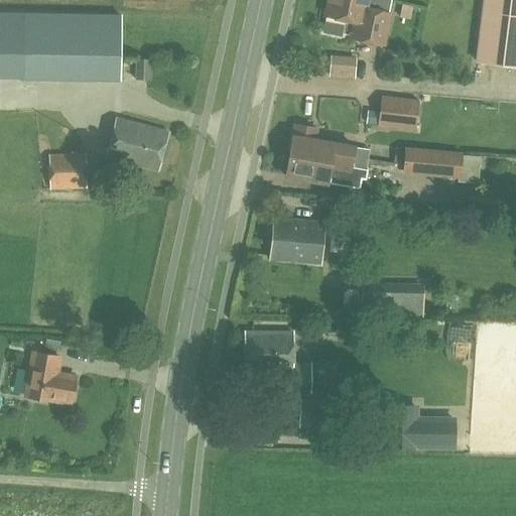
[(327,16),(324,32),(340,36),(344,19),(353,21),(362,23),(359,39),(383,45),(390,14),(388,14),(391,0),(388,0),(329,0),(326,15),(327,16)]
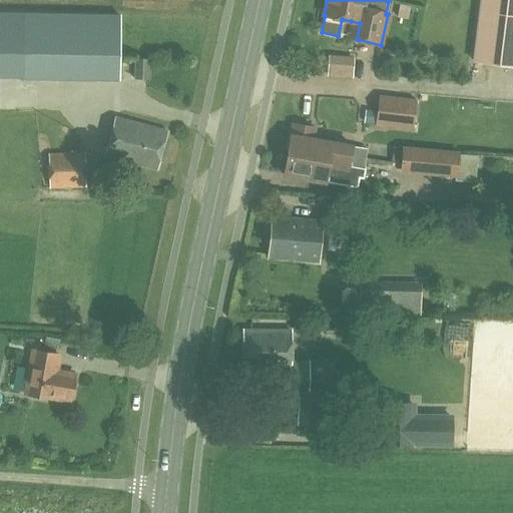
[(512,0),(480,0),(473,61),(512,65),(512,0)]
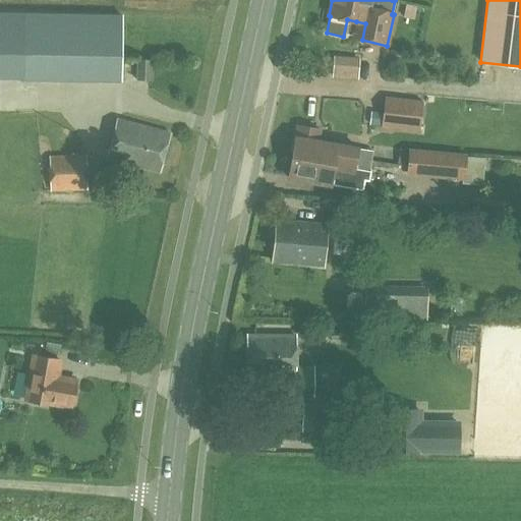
[(0,13),(0,77),(19,77),(121,80),(123,16),(21,14),(0,13)]
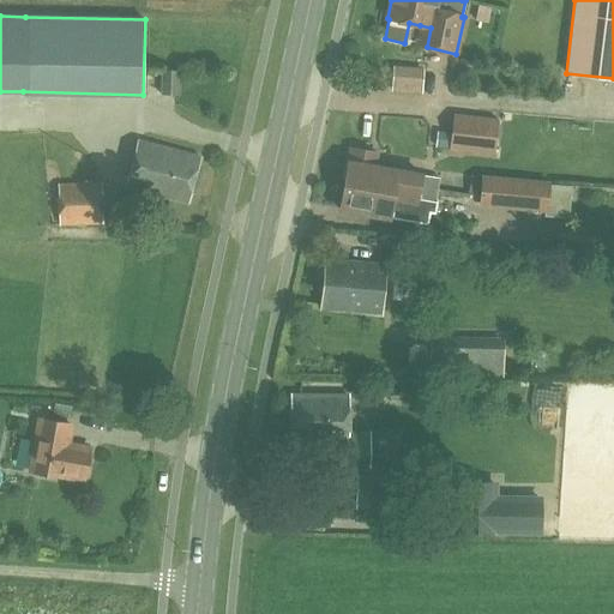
[(164,71),(163,95),(181,95),(182,71),(164,71)]
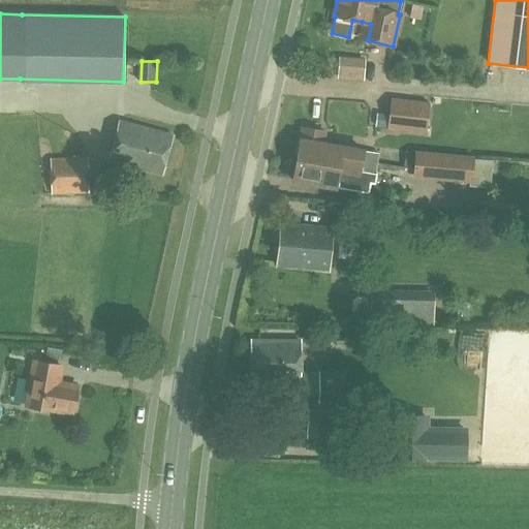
[(347,65),(347,82),(373,82),(373,65),(347,65)]
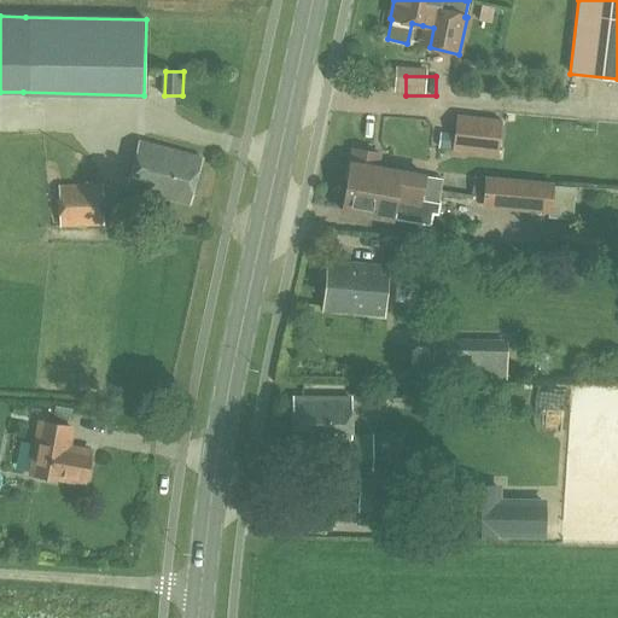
[(453,147),(452,152),(497,157),(499,151),(499,144),(502,120),(455,115),(454,132),(453,147)]
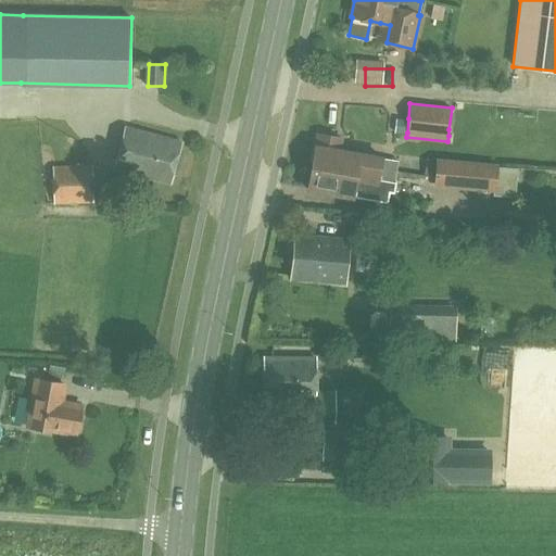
[(169,184),(181,142),(126,127),(114,169),(169,184)]
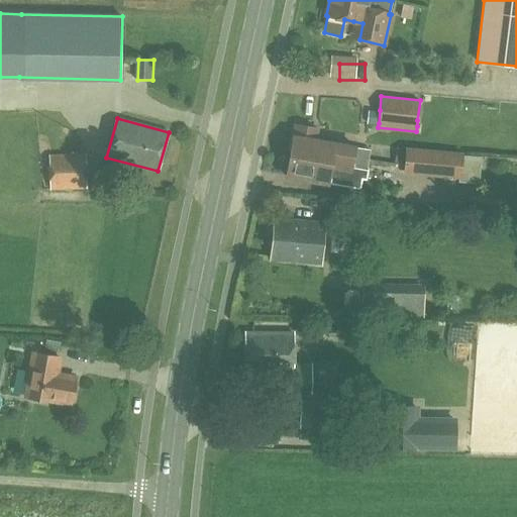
[(296,125),(294,137),(293,137),(287,176),(327,183),(359,188),(360,178),(366,179),(368,170),(351,167),(352,158),(354,147),(334,144),(315,140),(317,128),(296,125)]
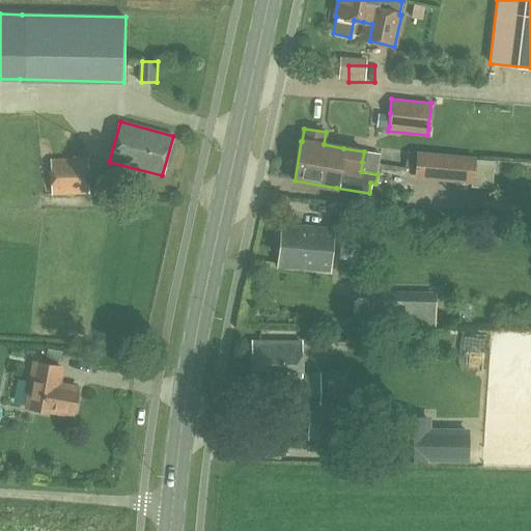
[(410,169),(412,156),(392,151),(389,165),(410,169)]
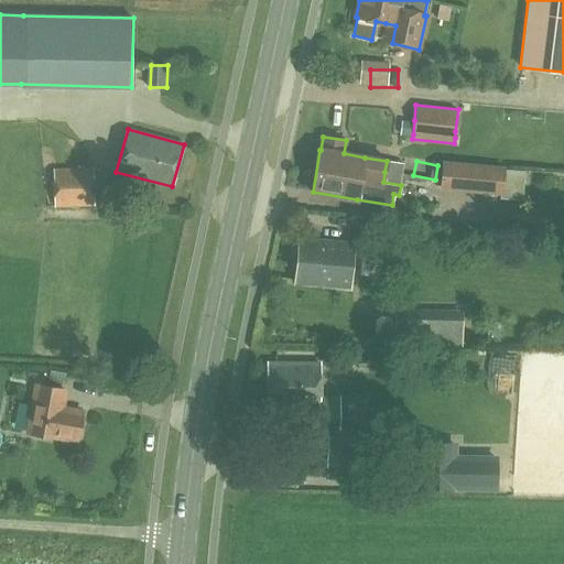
[(519,184),(520,171),(506,170),(506,166),(442,161),(438,190),(503,196),(505,182),(519,184)]
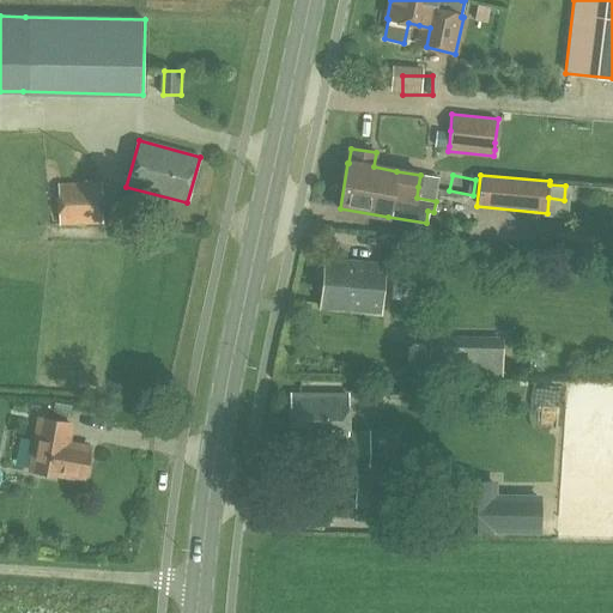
[(60,225),(103,224),(102,182),(59,183),(60,225)]
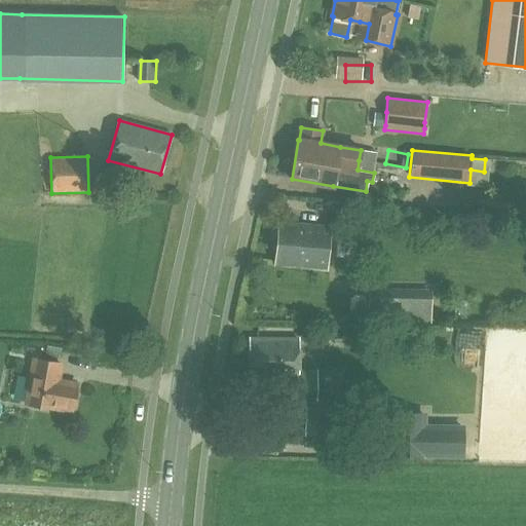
[(327,269),(331,227),(278,223),(274,264),(327,269)]
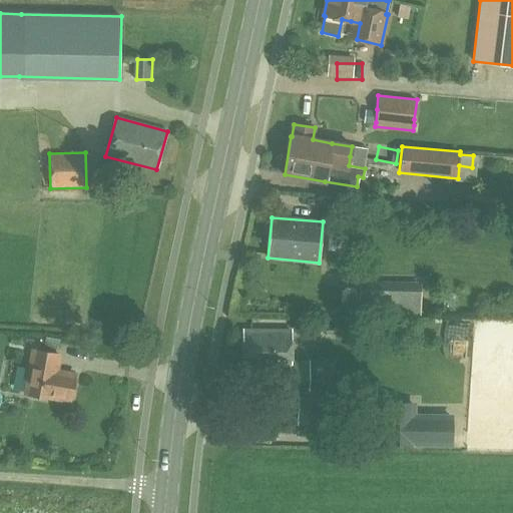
[(421,315),(421,282),(360,281),(359,314),(421,315)]
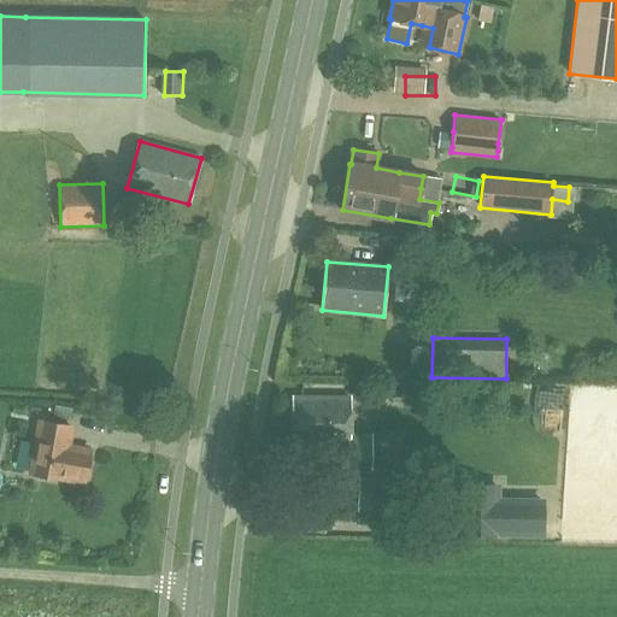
[(405,510),(406,470),(370,470),(371,435),(350,435),(351,398),(292,398),(292,446),(350,446),(348,471),(360,471),(359,510),(405,510)]
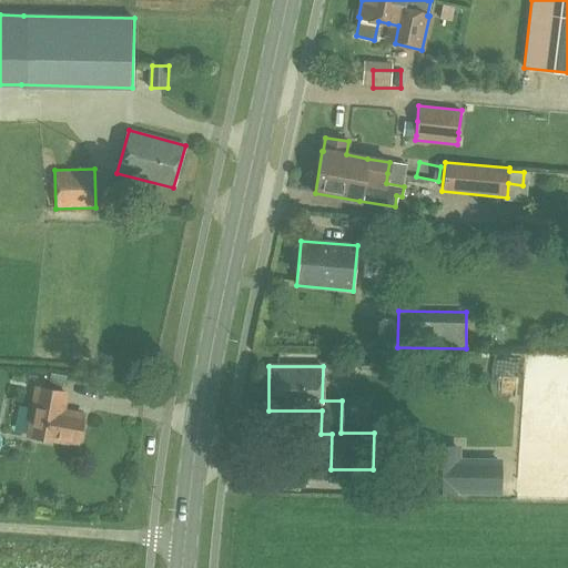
[(68,374),(51,371),(49,383),(66,386),(68,374)]
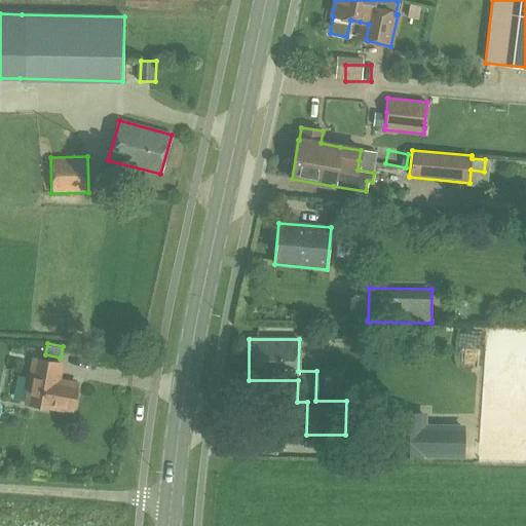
[(72,411),(77,384),(59,381),(62,365),(34,360),(26,403),(72,411)]
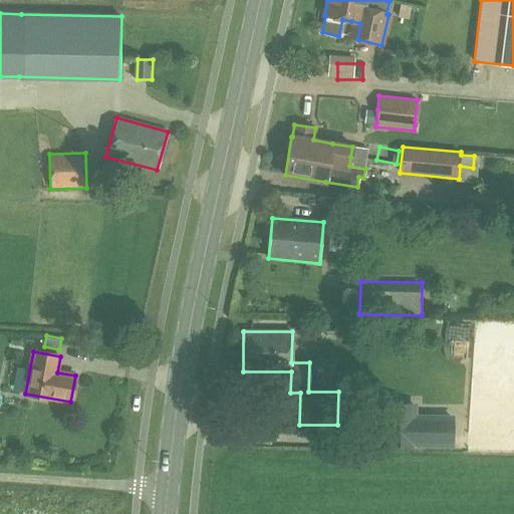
[(452,419),(415,418),(415,403),(380,403),(380,446),(413,446),(413,448),(452,448),(452,419)]
